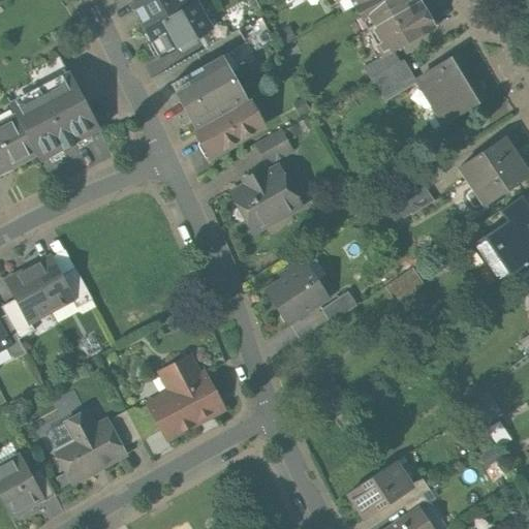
[(186,0),(137,0),(131,4),(147,30),(189,6),(186,0)]
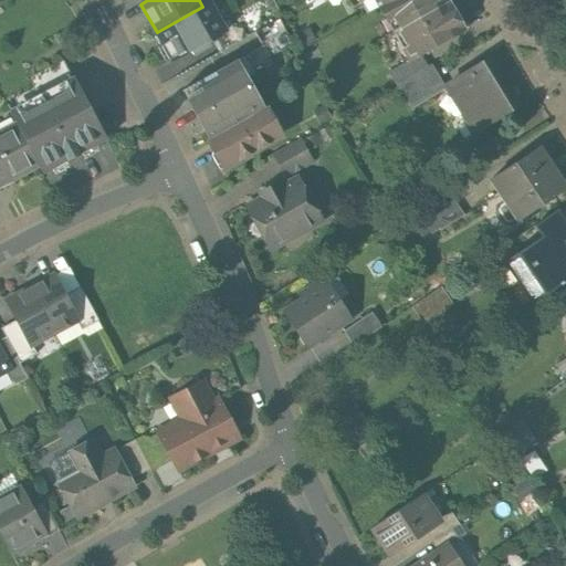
[(359,0),(368,14),(392,0),(359,0)]
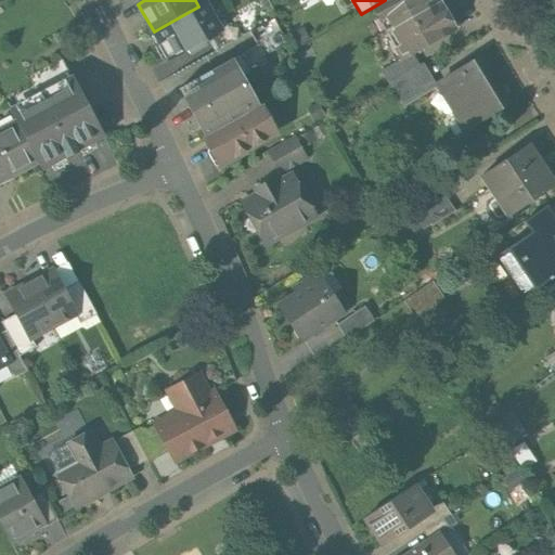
[(436,0),(386,0),(373,8),(379,17),(384,15),(391,29),(438,3),(436,0)]
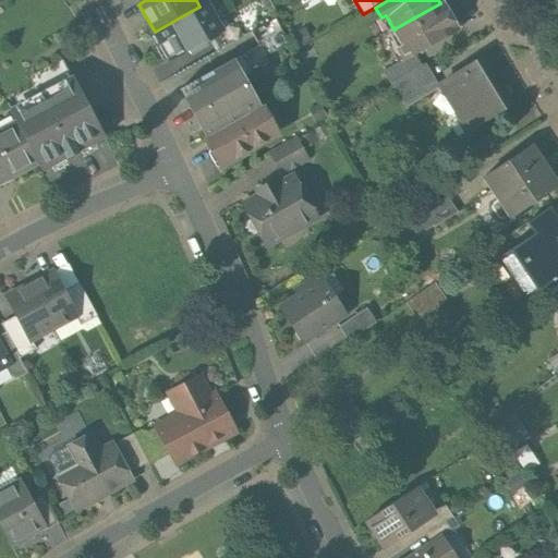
[(393,29),(388,33),(402,60),(403,61),(414,56),(459,29),(457,27),(459,25),(455,16),(451,17),(443,2),(440,3),(393,29)]
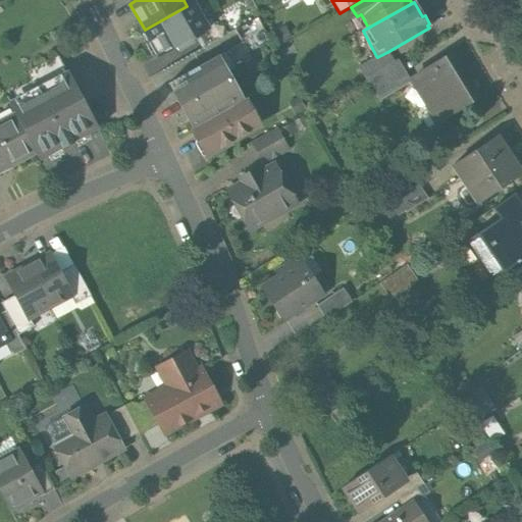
[(194,3),(145,30),(160,57),(176,49),(178,53),(195,44),(193,40),(209,31),(194,3)]
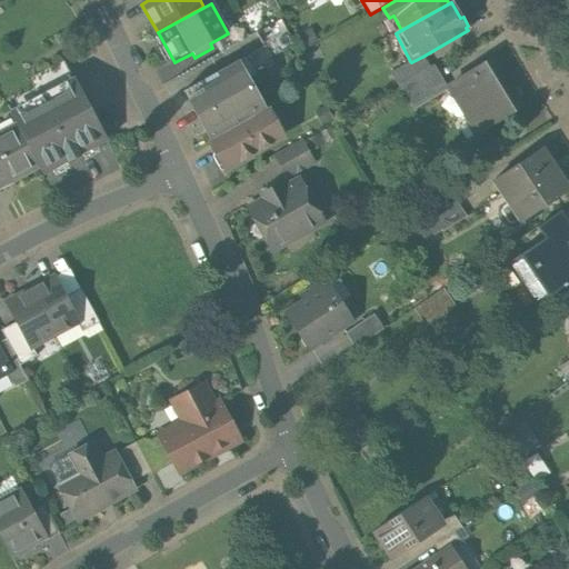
[(281,19),(257,32),(265,46),(271,58),(295,45),(281,19)]
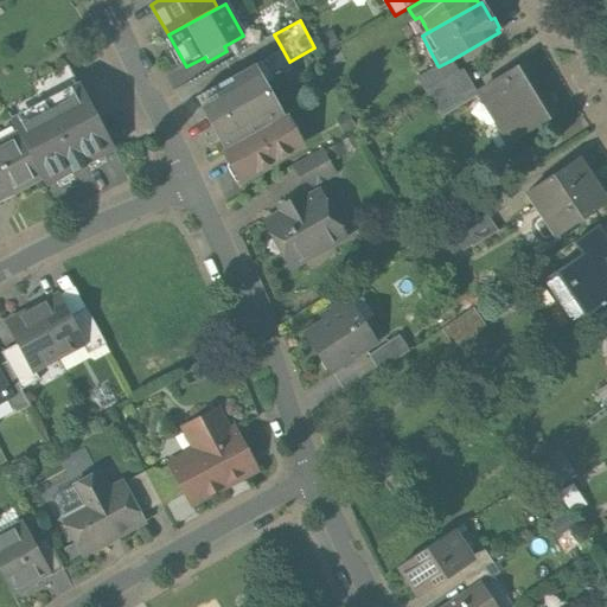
[(282,49),(254,65),(264,84),(285,72),(281,66),(289,62),(282,49)]
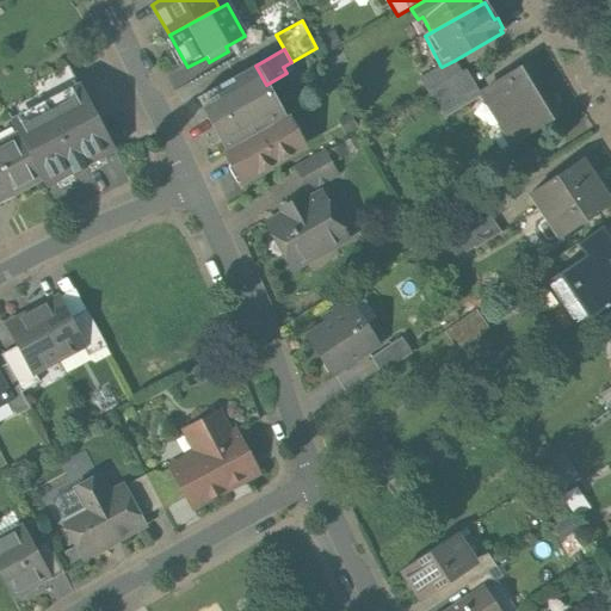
[(454,61),(442,67),(440,66),(420,76),(429,92),(430,91),(460,74),(454,61)]
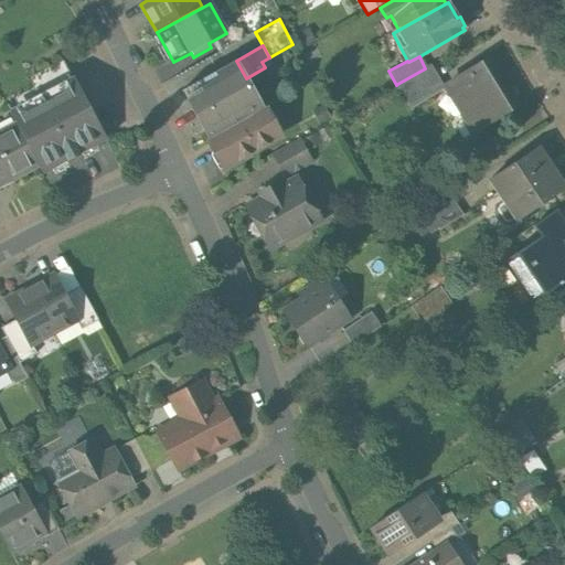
[(236,61),(183,91),(210,139),(263,109),(246,78),(236,61)]
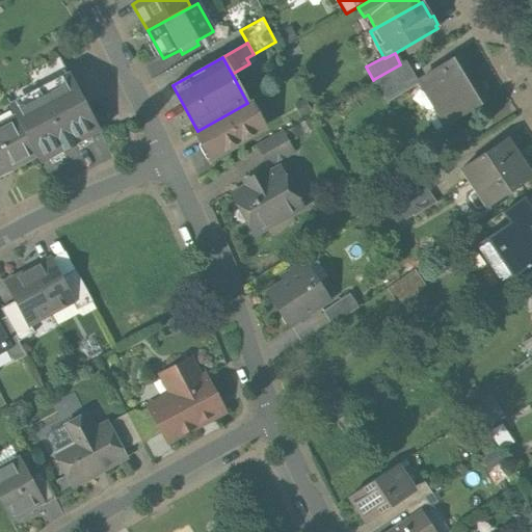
[(58,58),(33,72),(36,79),(10,92),(19,108),(70,81),(58,58)]
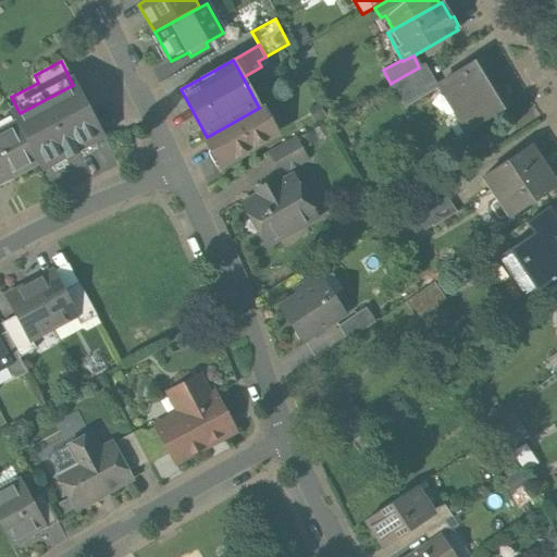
[(480,61),(461,72),(462,74),(446,84),(461,109),(454,112),(465,131),(468,130),(469,131),(506,107),(498,94),(499,94),(489,75),(480,61)]
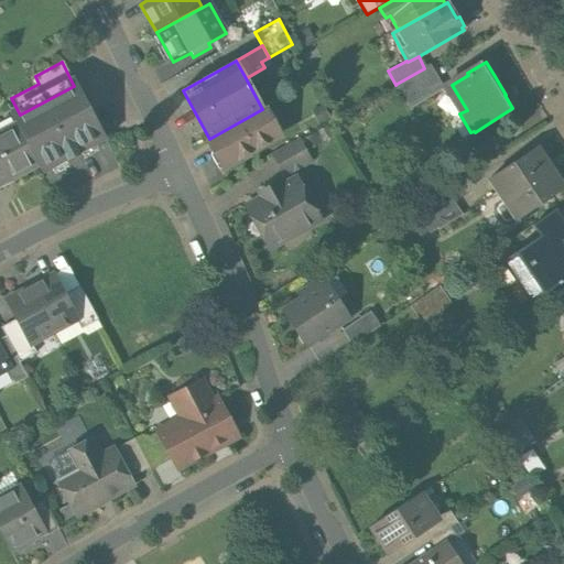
[(424,68),(397,84),(412,109),(440,93),(425,67),(424,68)]
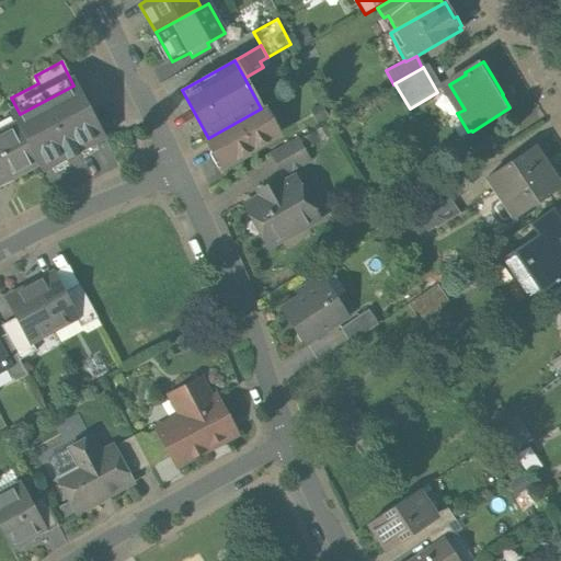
[(20,114),(13,117),(19,129),(37,163),(42,172),(103,140),(73,86),(20,114)]
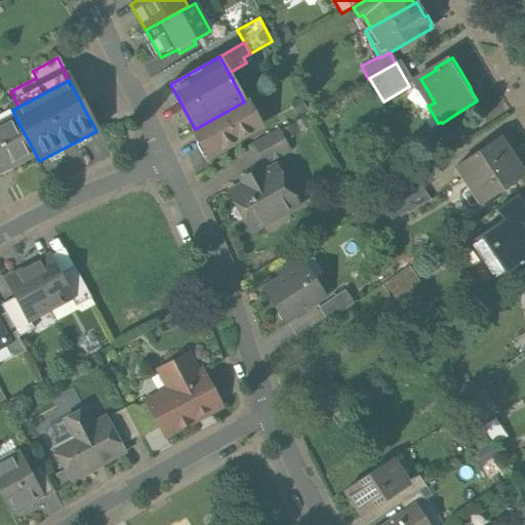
[(195,129),(208,155),(259,126),(245,101),(244,102),(195,129)]
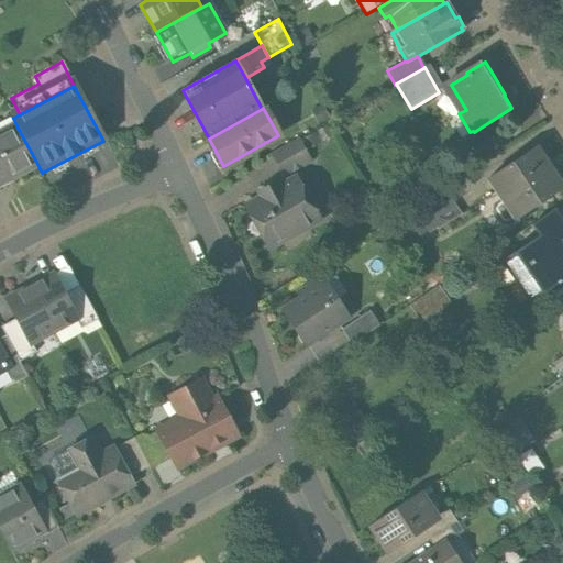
[(19,130),(0,139),(0,184),(14,176),(18,177),(31,170),(32,167),(37,164),(19,130)]
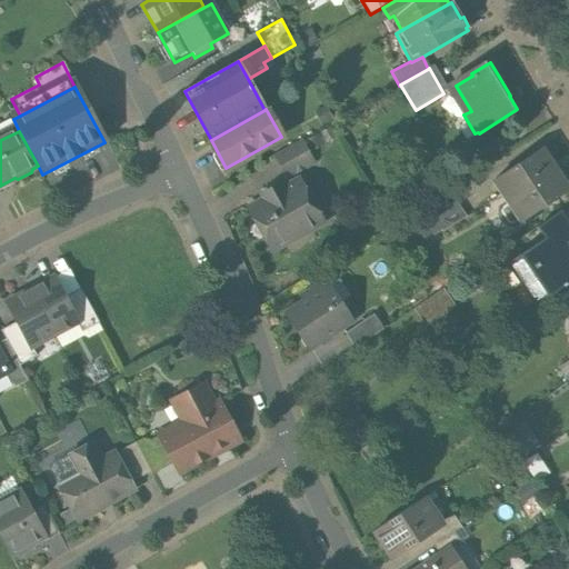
[(302,139),(276,155),(289,178),(316,162),(302,139)]
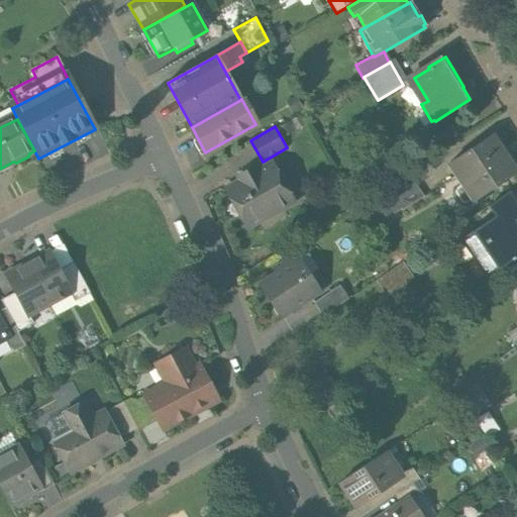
[(516,173),(493,135),(448,165),(474,202),(516,173)]
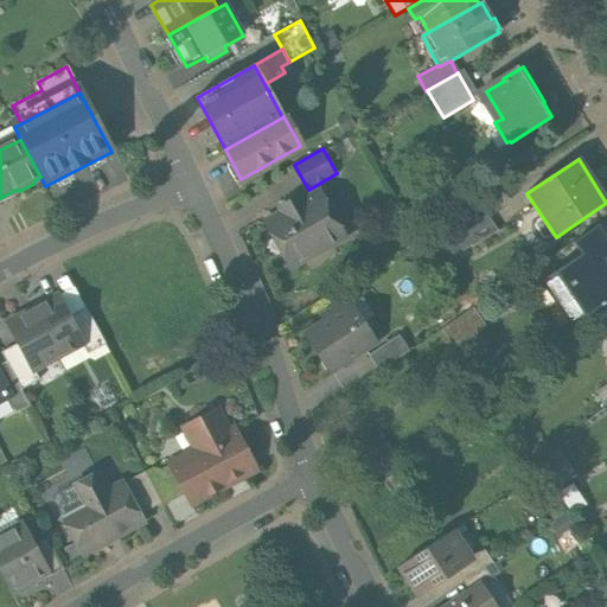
[(301,197),(281,209),(283,213),(270,221),(269,227),(276,238),(269,242),(268,249),(270,253),(276,255),(283,250),(289,261),(298,264),(305,260),(306,251),(326,240),(334,242),(342,238),(343,232),(323,197),(314,196),(304,202),(301,197)]
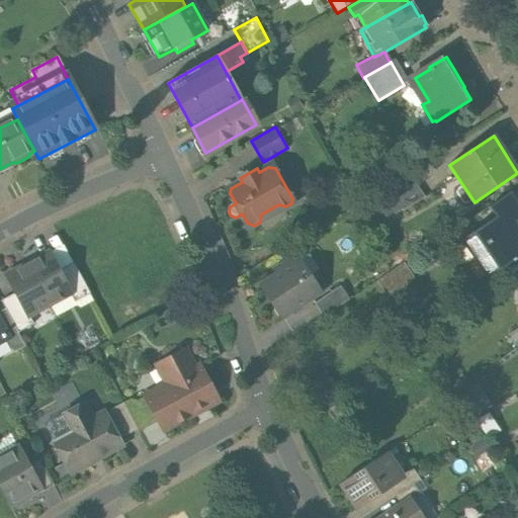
[(423,199),(409,175),(373,197),(385,217),(400,207),(403,211),(423,199)]
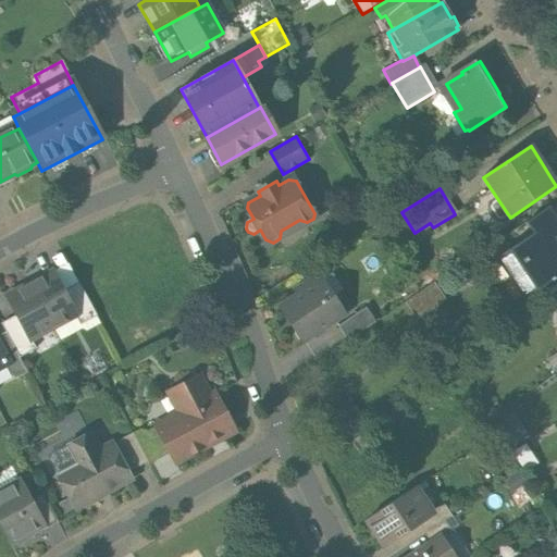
[(556,219),(548,208),(527,222),(534,233),(540,230),(542,232),(556,221),(556,219)]
